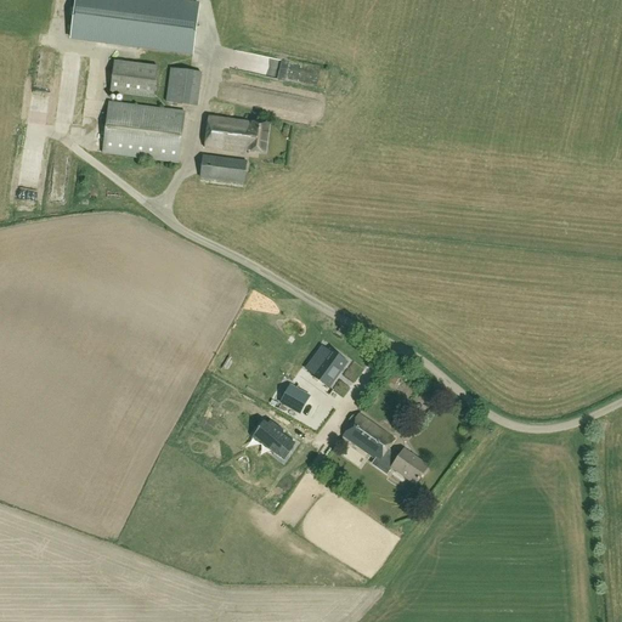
[(192,55),(199,5),(158,0),(75,0),(72,39),(192,55)]
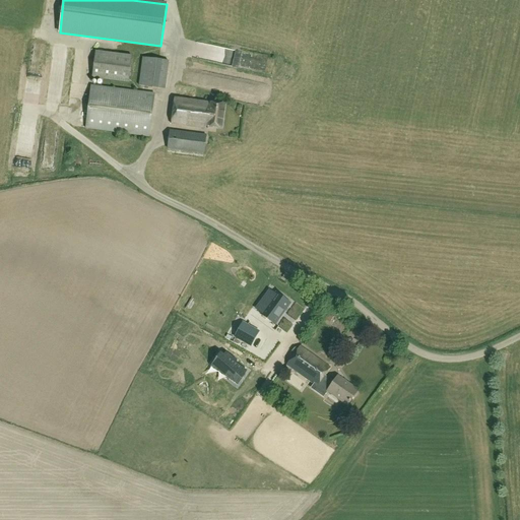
[(215,55),(256,62),(258,51),(217,43),(215,55)]
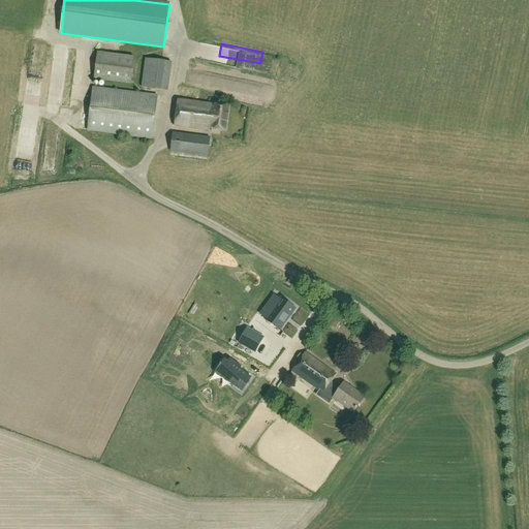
[(72,85),(74,44),(61,44),(60,84),(72,85)]
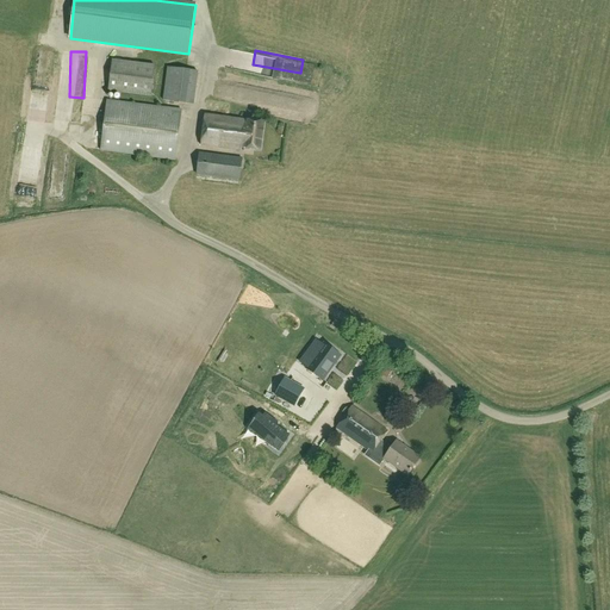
[(154,66),(112,61),(107,91),(150,97),(154,66)]
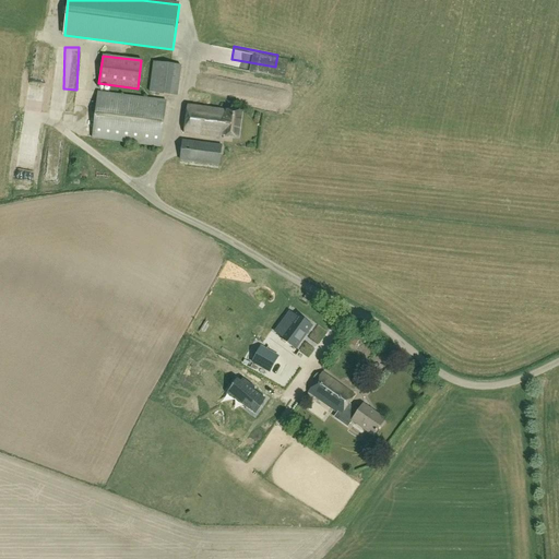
[(185,93),(188,61),(161,58),(157,88),(185,93)]
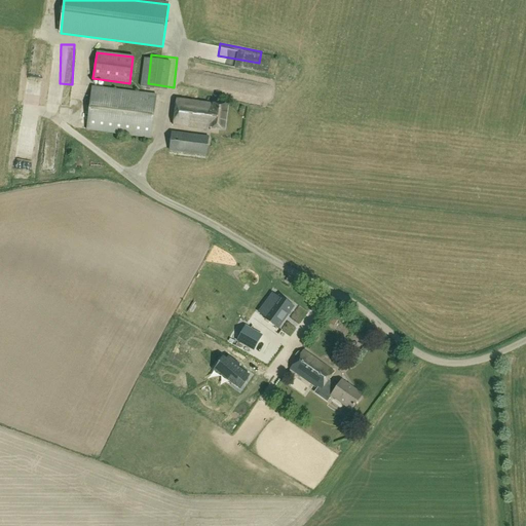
[(267,55),(263,67),(276,71),(280,60),(267,55)]
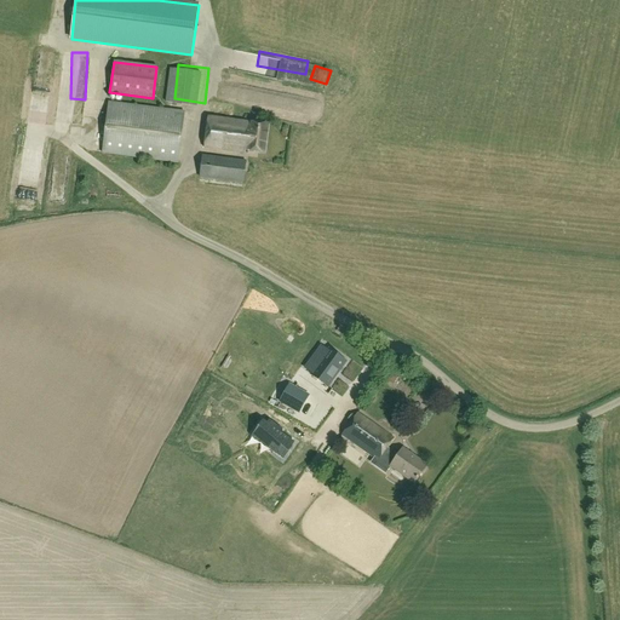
[(183,112),(108,102),(102,153),(176,162),(183,112)]
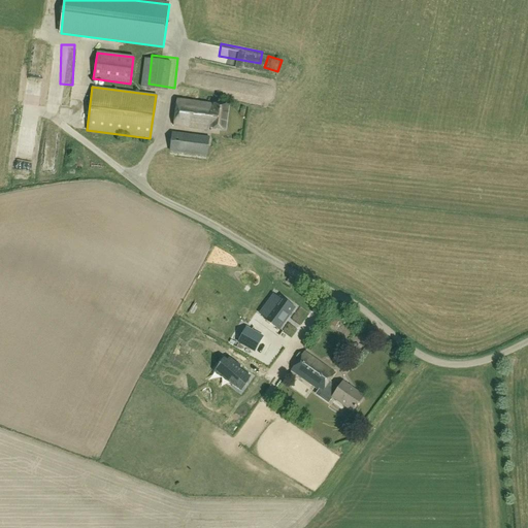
[(224,130),(227,106),(213,104),(176,100),(173,127),(210,131),(210,129),(224,130)]
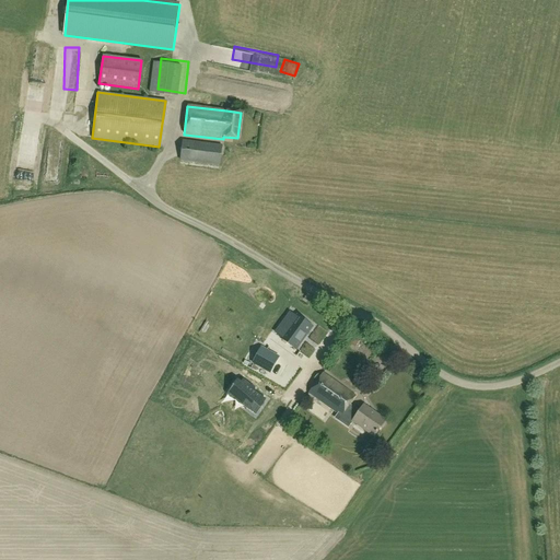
[(221,146),(183,140),(179,160),(219,165),(221,146)]
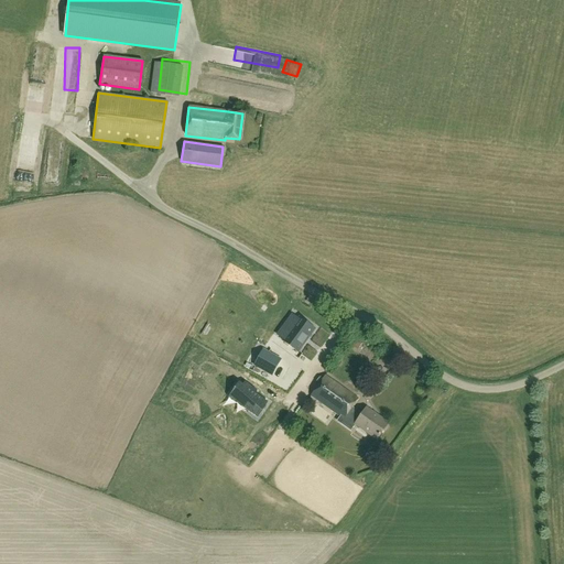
[(67,164),(69,156),(55,153),(53,161),(67,164)]
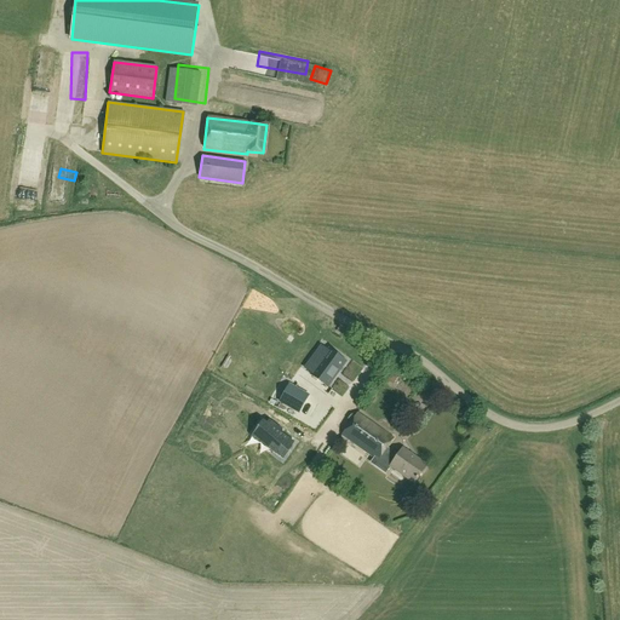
[(328,352),(311,378),(328,390),(346,363),(328,352)]
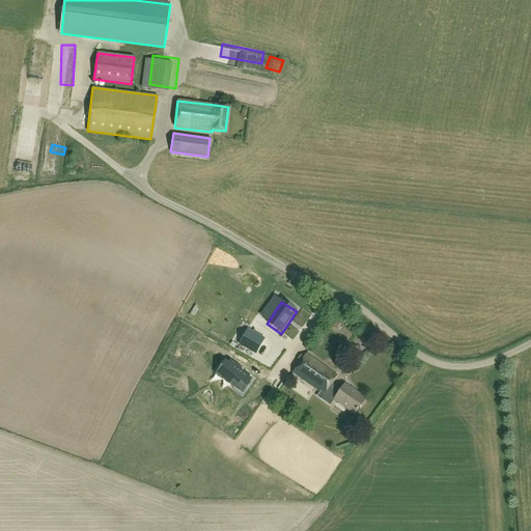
[(341,325),(335,320),(331,326),(337,330),(341,325)]
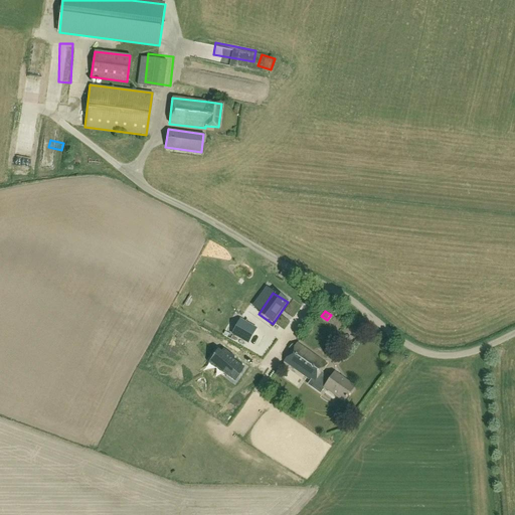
[(240,319),(232,334),(248,343),(256,328),(240,319)]
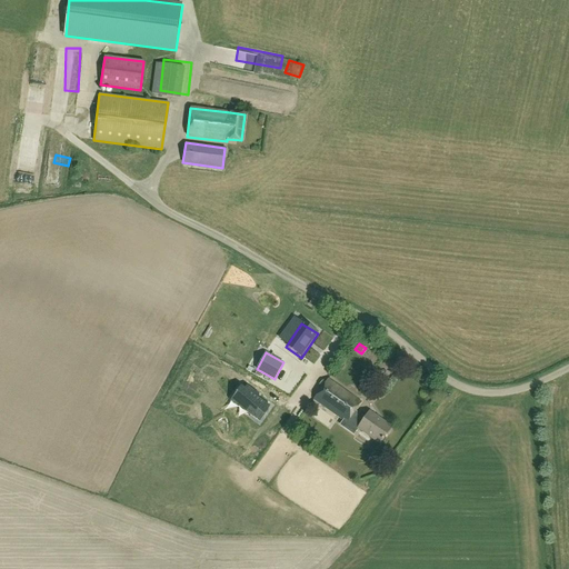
[(379,445),(391,428),(369,412),(365,418),(355,411),(360,402),(328,379),(313,399),(339,418),(336,422),(353,435),(358,428),(379,445)]
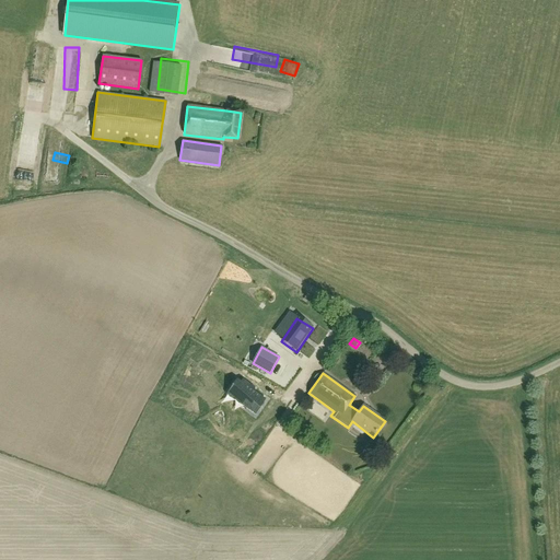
[(234,401),(255,415),(264,401),(259,399),(261,396),(252,388),(253,386),(241,378),(238,381),(235,378),(234,380),(238,382),(233,389),(240,394),(234,401)]
